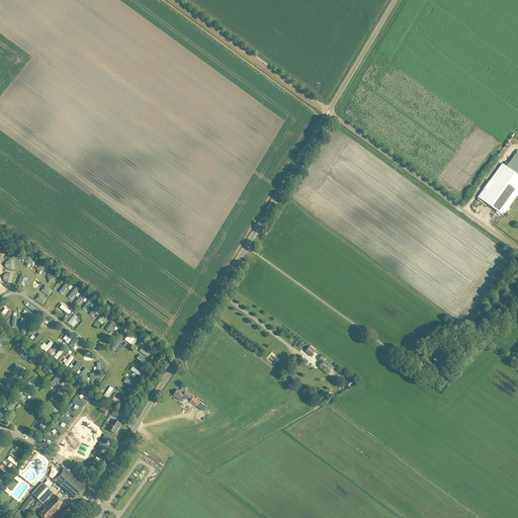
[(517,175),(502,165),(479,197),(503,216),(517,194),(517,175)]
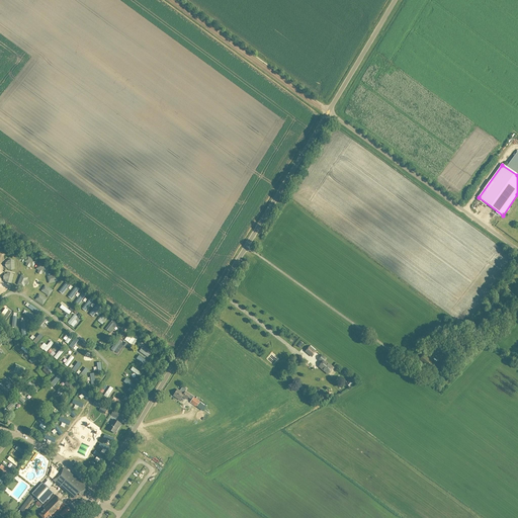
[(60,292),(65,286),(61,282),(56,288),(60,292)]
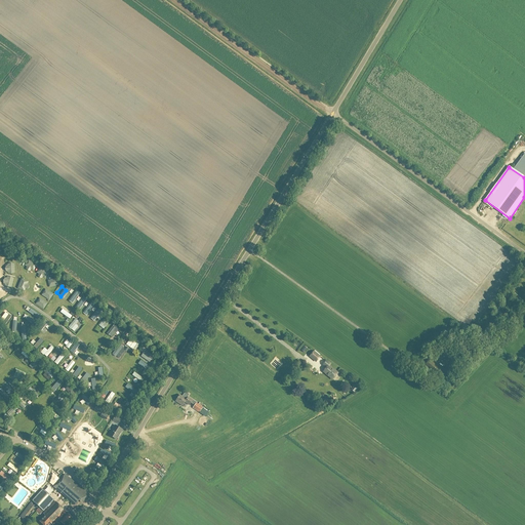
[(76,293),(68,303),(72,306),(79,297),(76,293)]
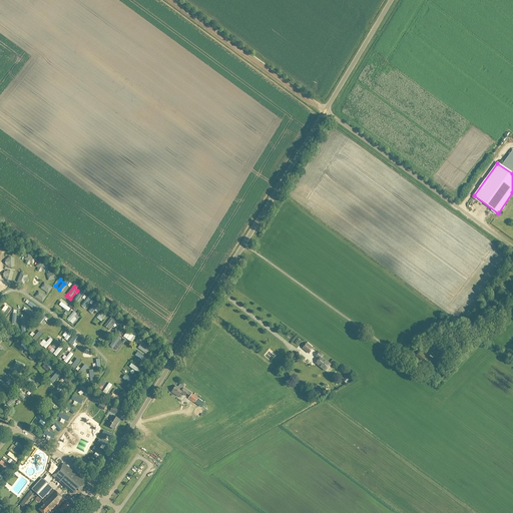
[(70,312),(72,309),(62,302),(60,305),(70,312)]
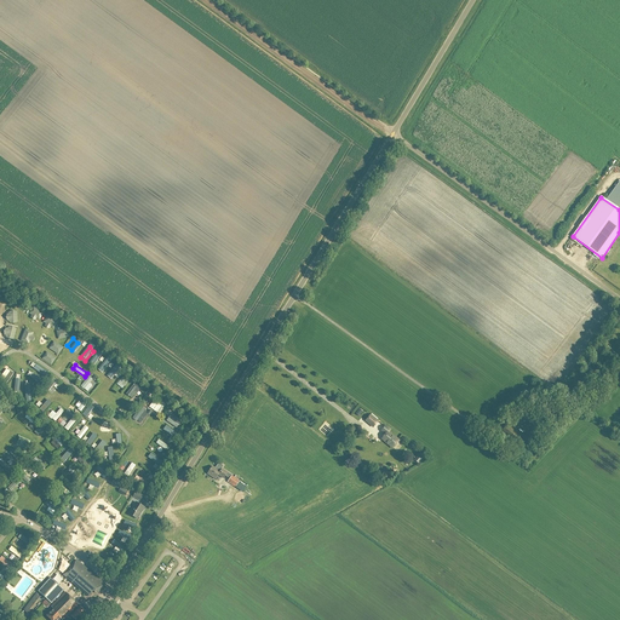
[(19,390),(26,383),(18,377),(12,383),(19,390)]
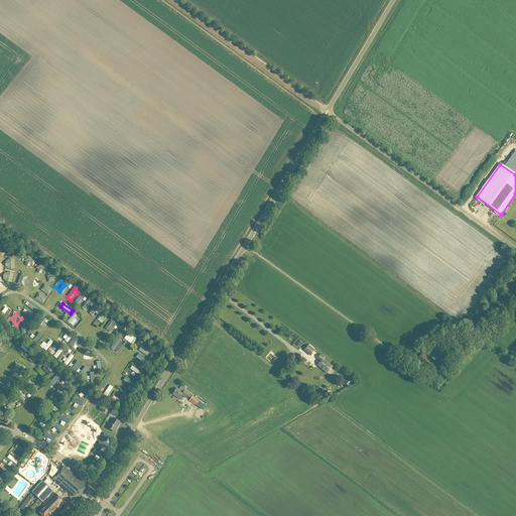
[(74,327),(80,317),(75,313),(68,323),(74,327)]
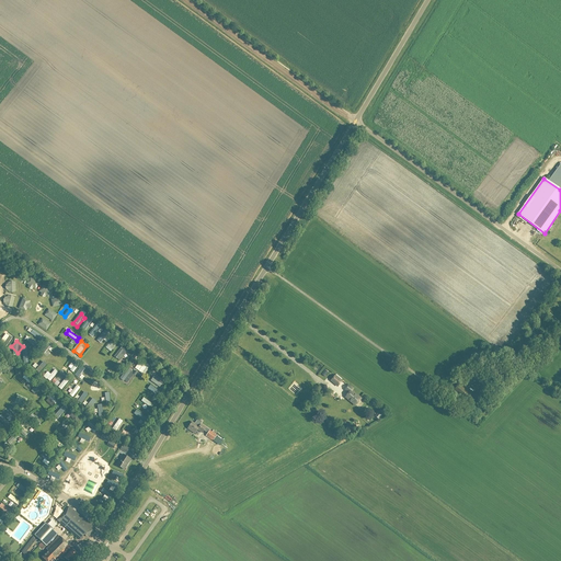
[(112,342),(106,348),(112,352),(116,345),(112,342)]
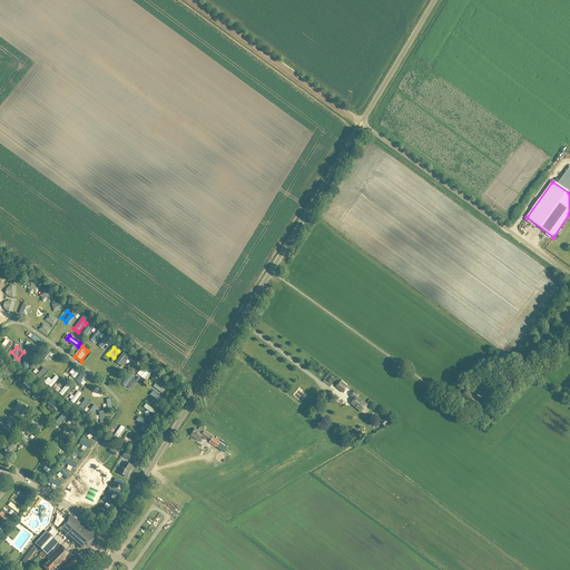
[(27,369),(32,363),(27,359),(21,364),(27,369)]
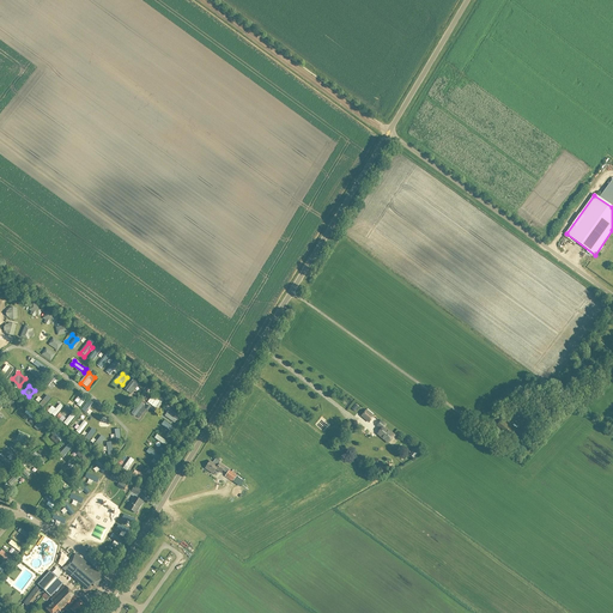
[(149,401),(158,408),(163,401),(153,394),(149,401)]
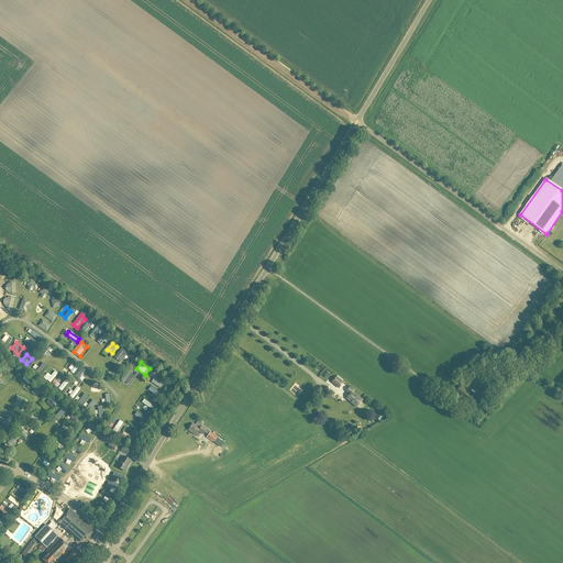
[(75,374),(80,365),(77,363),(72,372),(75,374)]
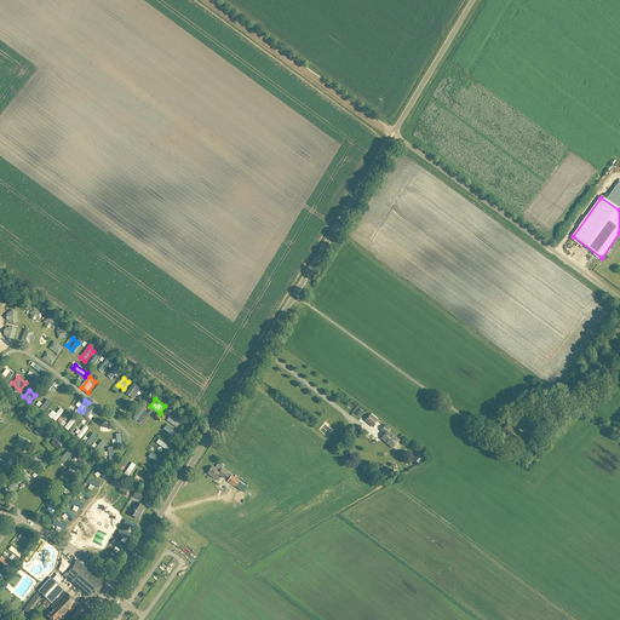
[(149,412),(145,409),(147,408),(142,405),(133,417),(141,423),(149,412)]
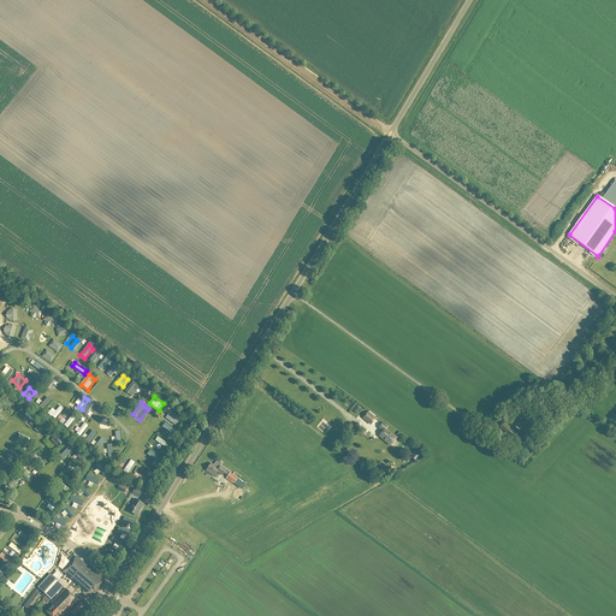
[(82,412),(93,418),(95,414),(84,408),(82,412)]
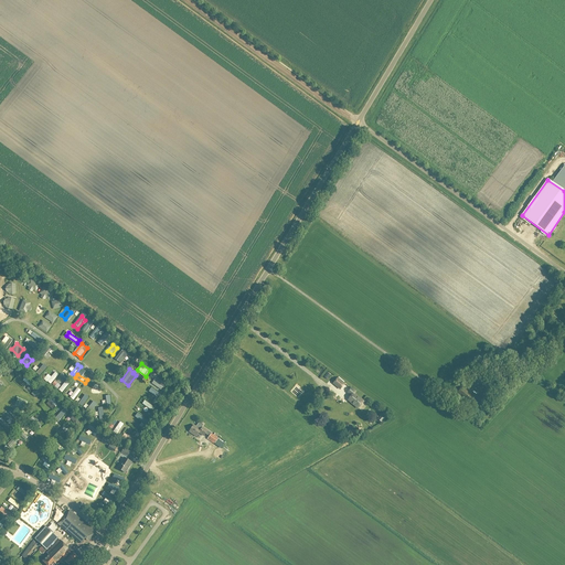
[(473,387),(484,381),(481,376),(470,382),(473,387)]
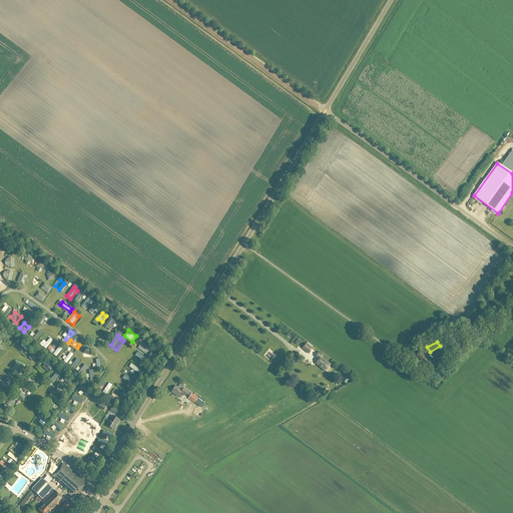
[(309,354),(313,349),(307,344),(303,348),(309,354)]
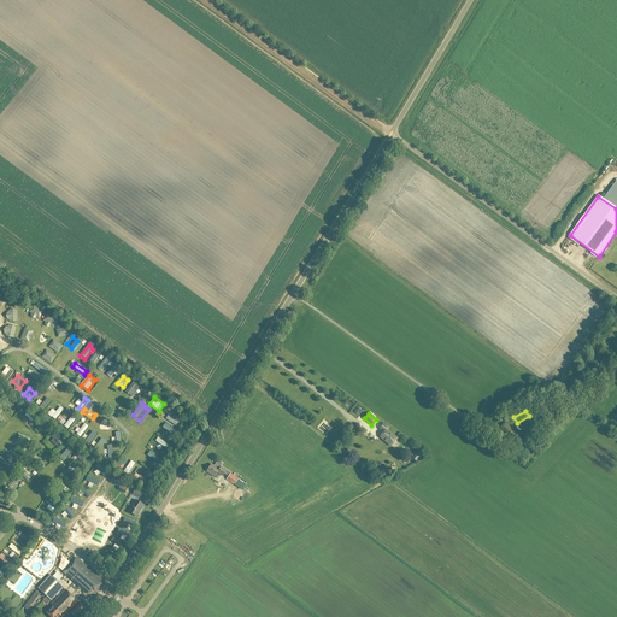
[(177,424),(180,422),(168,415),(165,418),(177,424)]
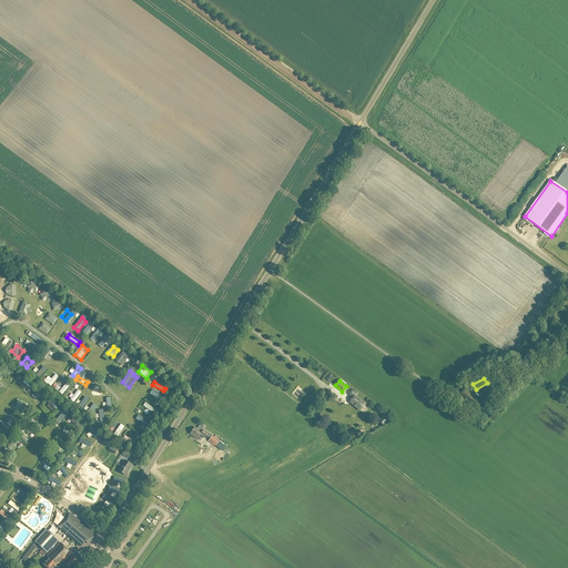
[(72,394),(79,399),(83,393),(77,388),(72,394)]
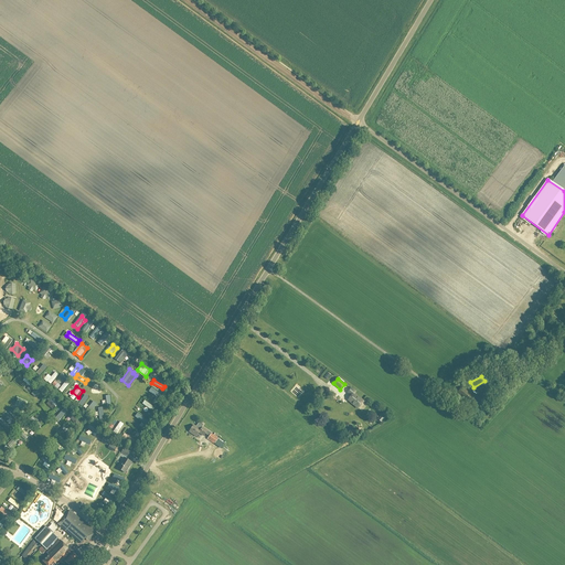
[(469,404),(476,396),(462,386),(457,394),(469,404)]
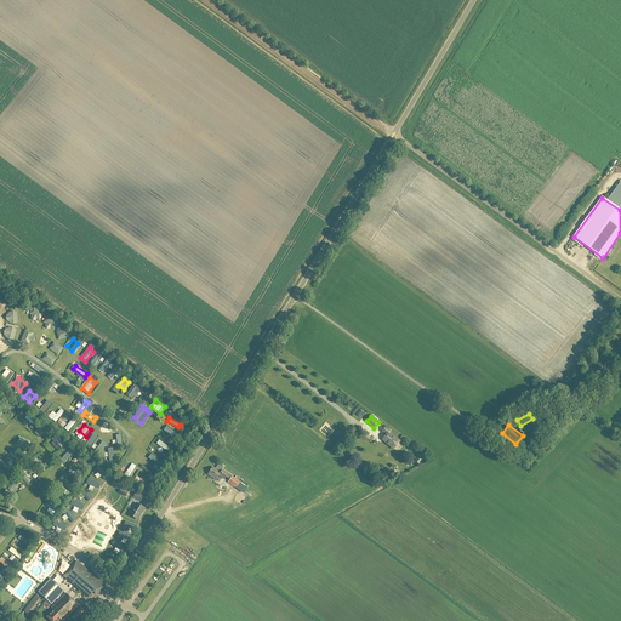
[(394,449),(400,442),(389,433),(391,431),(387,427),(382,432),(387,436),(383,440),(394,449)]
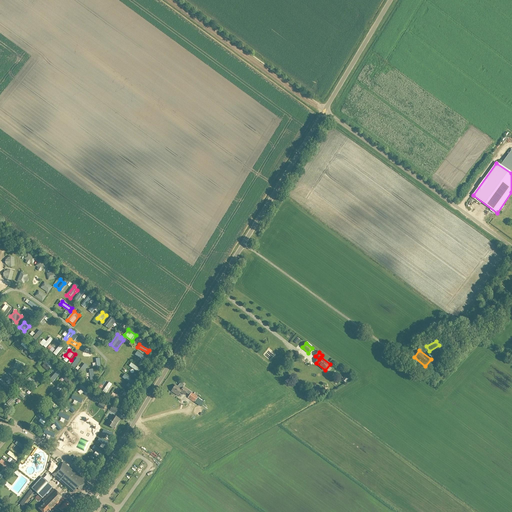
[(80,360),(77,358),(71,366),(74,368),(80,360)]
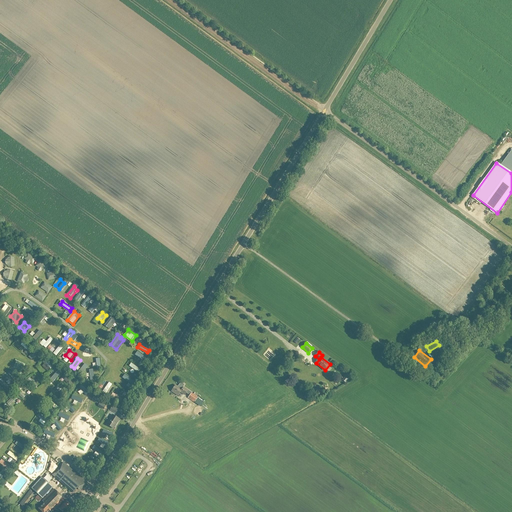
[(25,364),(16,360),(13,367),(19,370),(17,374),(21,375),(25,364)]
